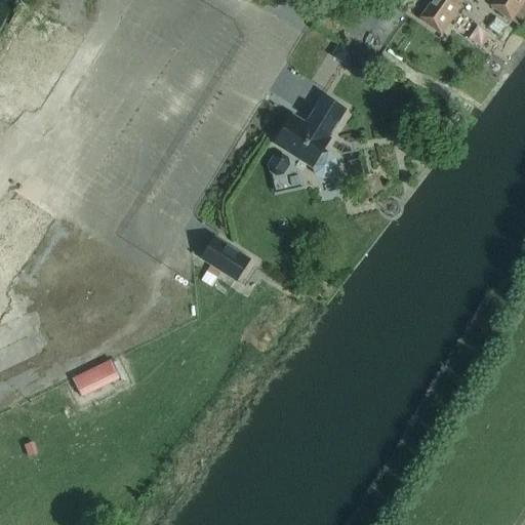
[(441,35),(459,7),(456,5),(459,0),(432,0),(418,19),(441,35)]
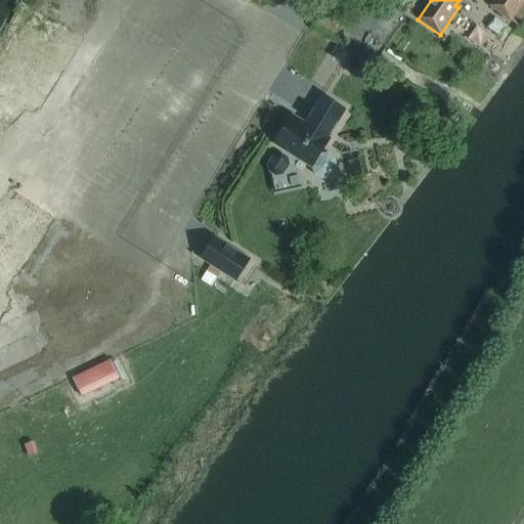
[(523,0),(492,0),(489,6),(510,20),(518,26),(523,15),(523,0)]
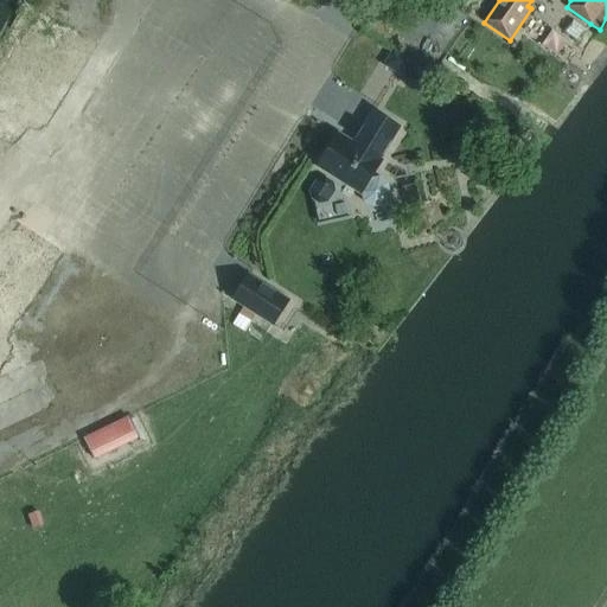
[(0,108),(13,116),(45,65),(66,31),(38,13),(0,74),(0,108)]
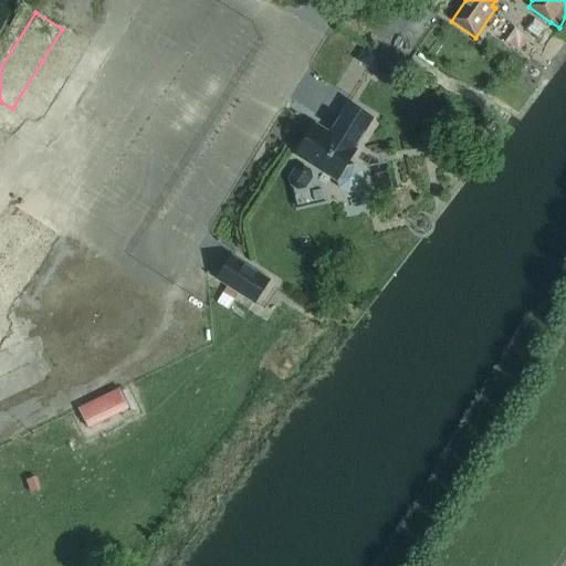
[(353,148),(371,118),(347,103),(328,133),(314,125),(299,149),(304,154),(301,159),(336,180),(339,188),(347,192),(357,191),(364,179),(362,169),(354,165),(345,167),(355,150),(353,148)]
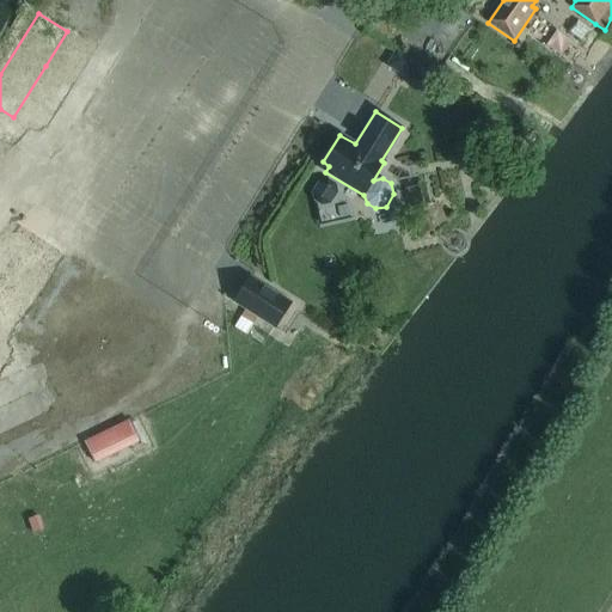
[(0,367),(12,349),(0,341),(0,338),(57,250),(10,219),(0,233),(0,367)]
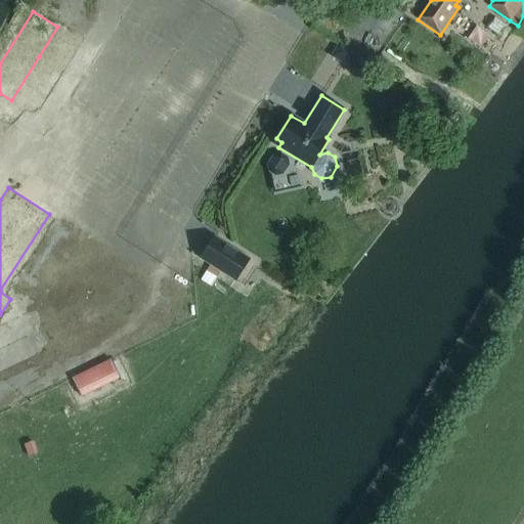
[(73,224),(66,235),(55,227),(29,265),(50,279),(83,231),(73,224)]
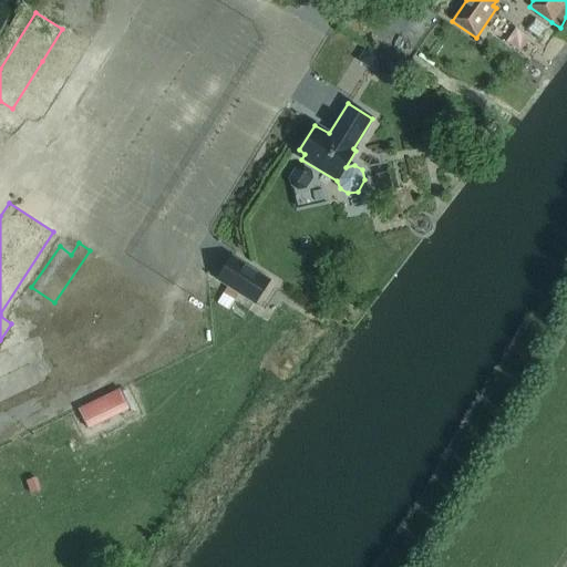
[(255,303),(269,280),(232,257),(217,279),(255,303)]
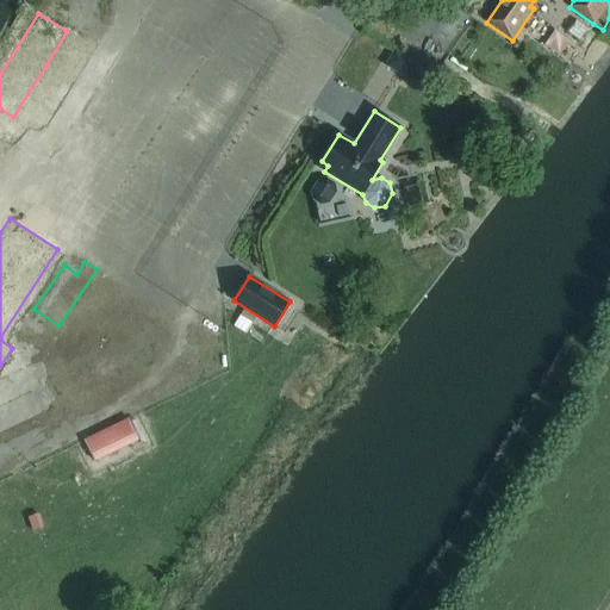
[(95,461),(139,440),(130,418),(85,440),(95,461)]
